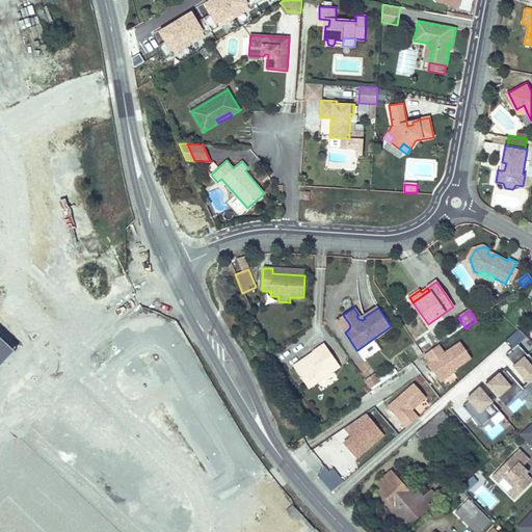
[(336,320),(345,333),(349,328),(350,325),(343,315),(336,320)]
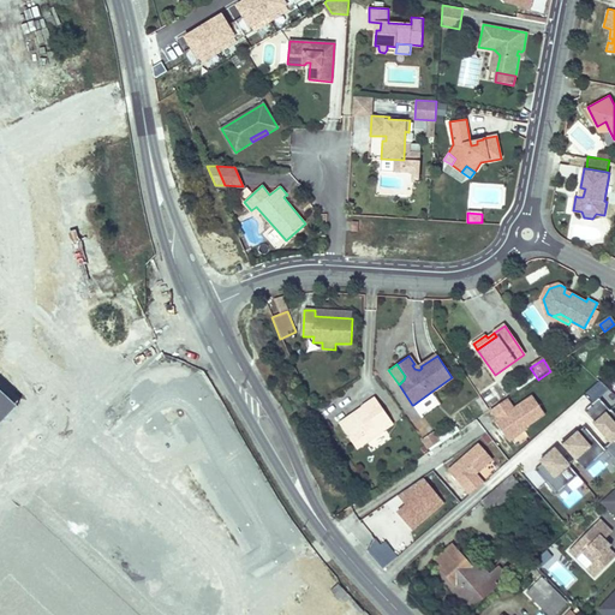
[(593,406),(585,412),(592,421),(614,404),(614,400),(602,382),(585,394),(593,406)]
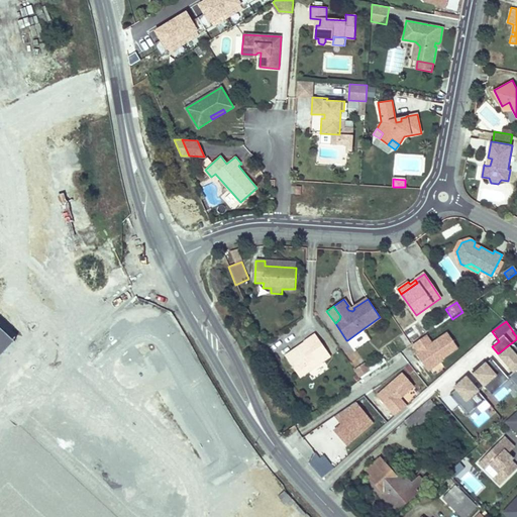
[(0,357),(16,341),(0,326),(0,357)]
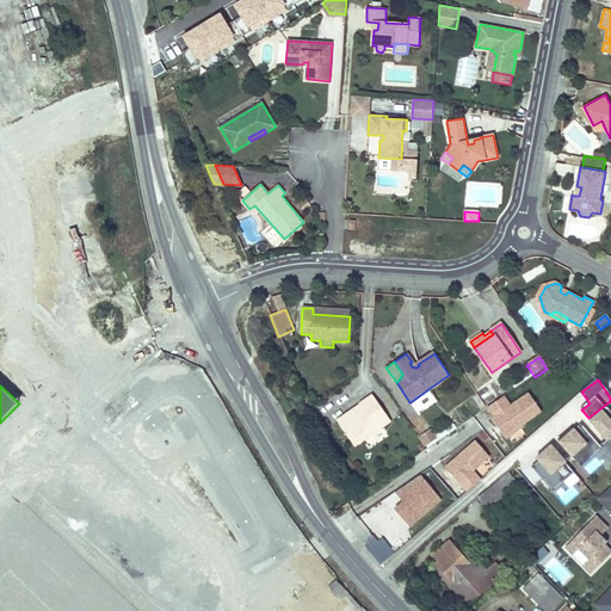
[(523,423),(541,409),(528,392),(510,405),(503,394),(487,406),(494,415),(492,417),(505,437),(523,424),(523,423)]
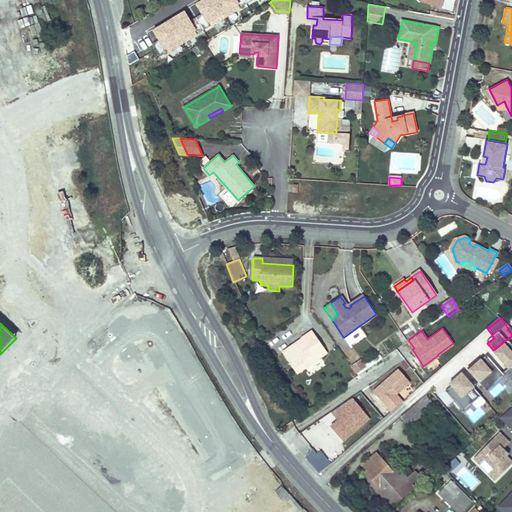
[(360,329),(345,339),(349,346),(364,336),(360,329)]
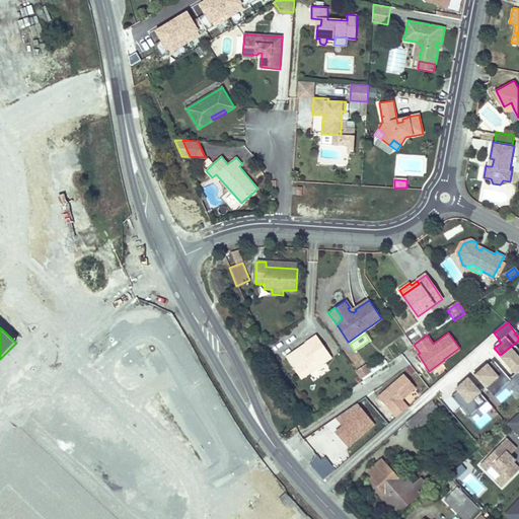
[(301,349),(287,358),(301,379),(331,358),(316,336),(305,344),(306,345),(309,350),(304,353),(301,349)]
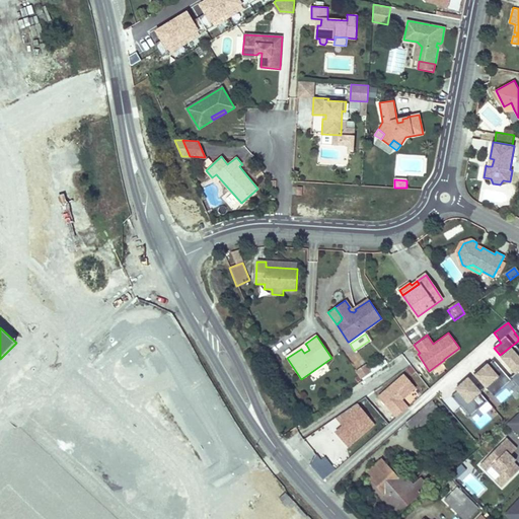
[(309,350),(306,345),(301,349),(304,353),(309,350)]
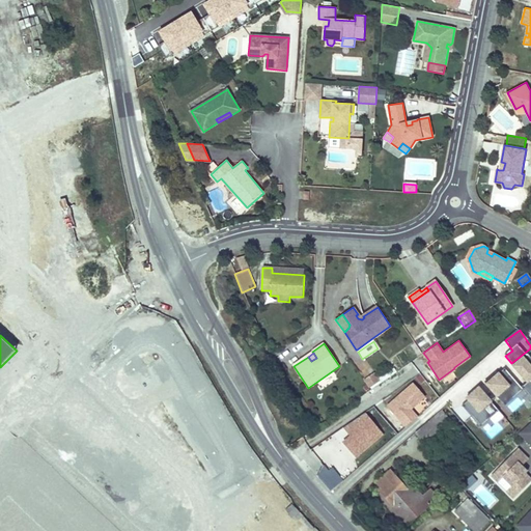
[(530,381),(530,367),(524,359),(512,368),(526,386),(530,381)]
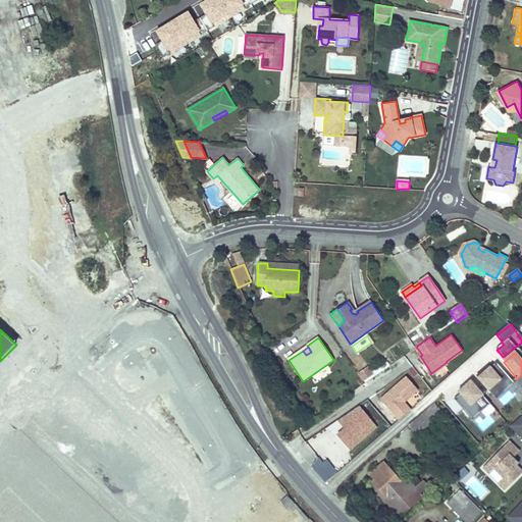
[(368,367),(358,374),(363,382),(373,375),(368,367)]
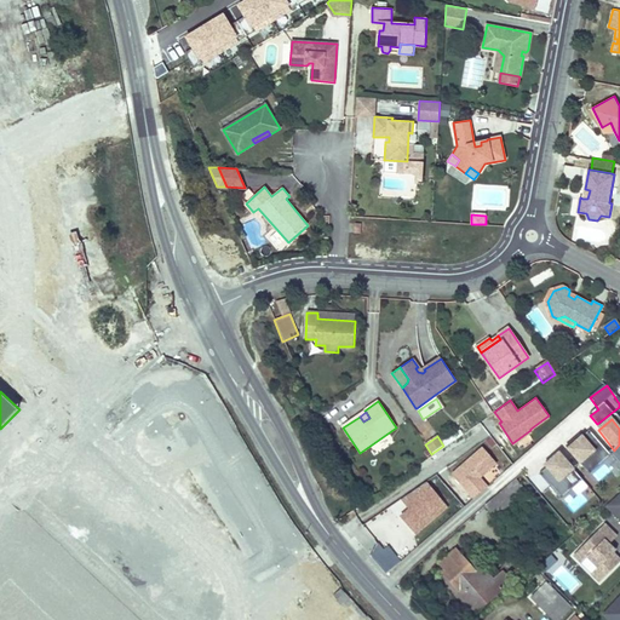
[(596,453),(583,438),(568,453),(581,466),(596,453)]
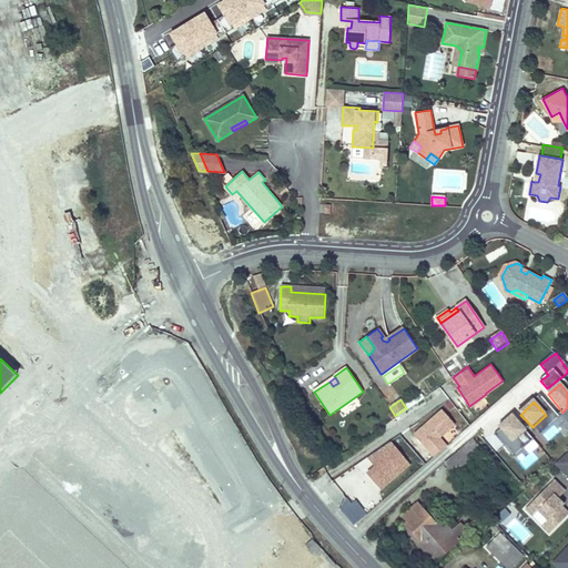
[(438,437),(454,424),(442,409),(413,435),(433,457),(446,445),(438,437)]
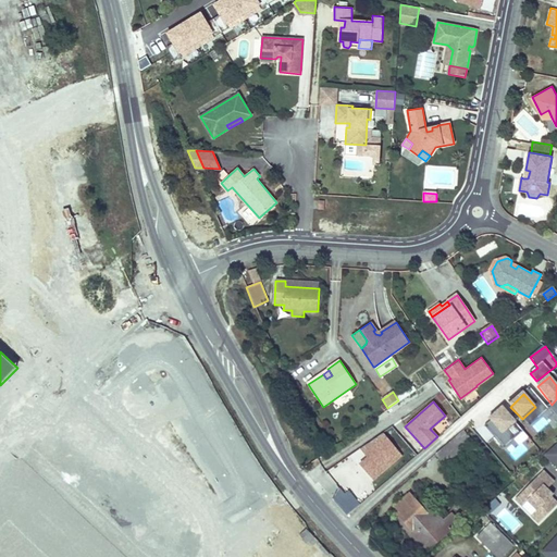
[(515,424),(503,409),(490,420),(502,435),(515,424)]
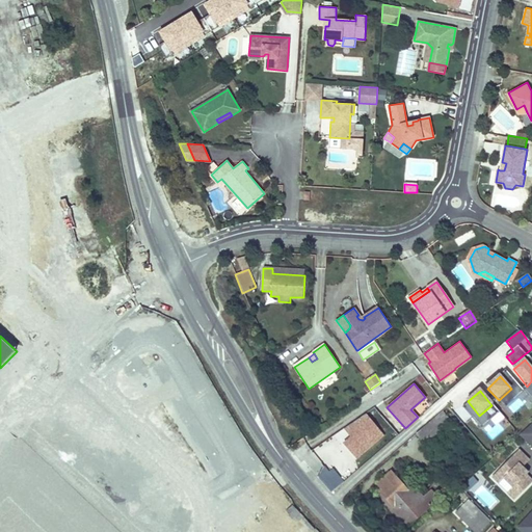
[(454,425),(441,408),(445,404),(441,400),(410,427),(430,451),(448,435),(454,425)]
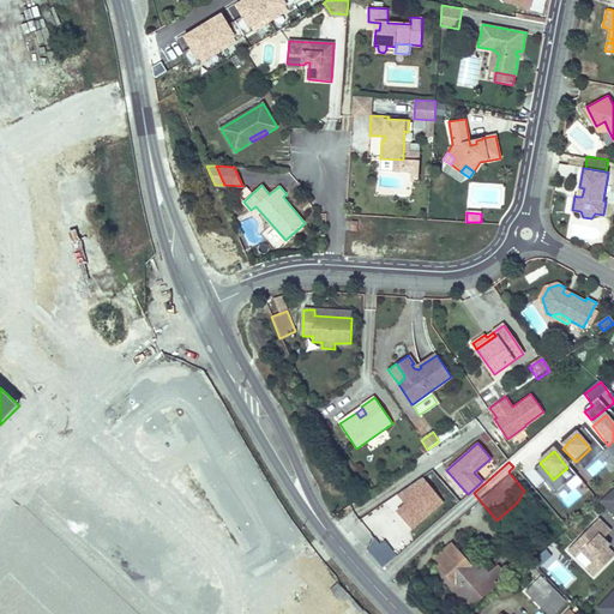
[(513,467),(509,471),(524,491),(534,482),(517,463),(513,467)]
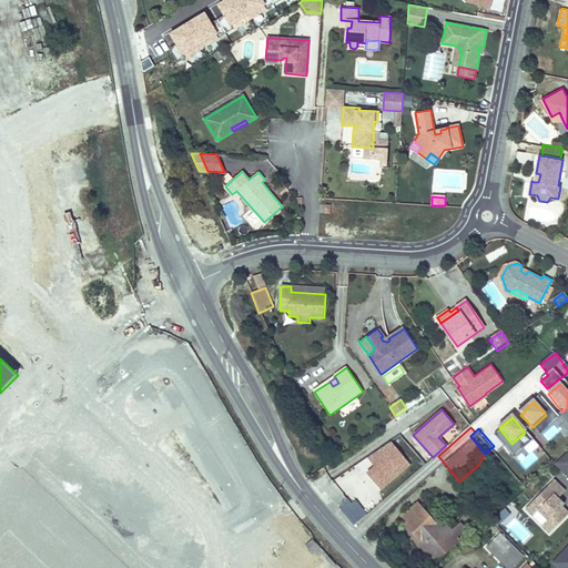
[(368,457),(375,467),(366,475),(381,492),(411,467),(397,450),(392,443),(368,457)]
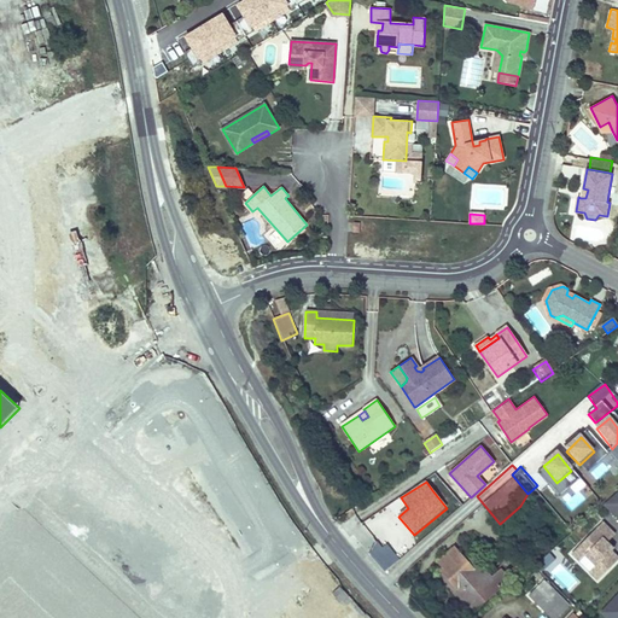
[(584,559),(589,564),(595,570),(590,573),(599,582),(602,578),(617,563),(617,559),(613,554),(616,552),(608,544),(617,537),(612,532),(604,523),(572,554),(581,563),(584,559)]
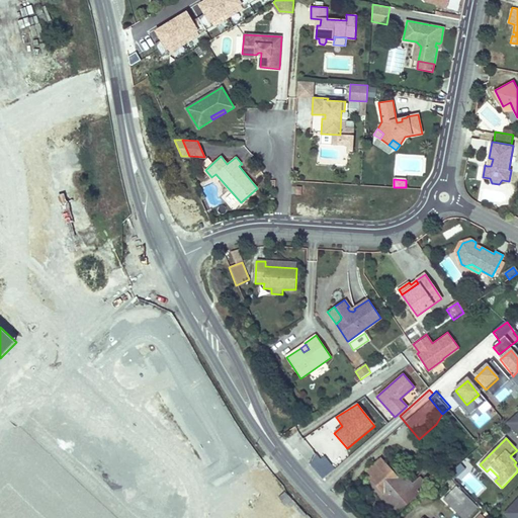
[(311,464),(313,467),(323,480),(334,470),(324,457),(320,460),(319,458),(316,455),(311,464)]
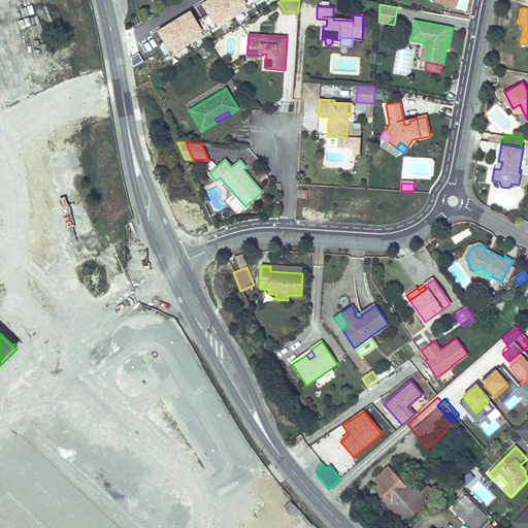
[(374,480),(380,486),(382,488),(380,490),(405,520),(433,495),(427,488),(419,494),(404,479),(400,482),(388,468),(374,480)]
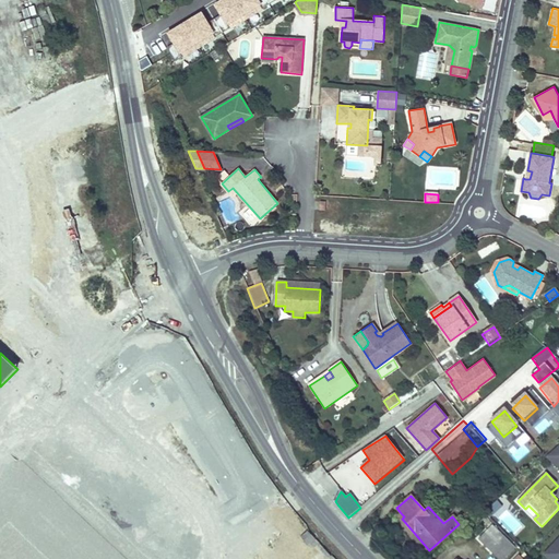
[(404,516),(402,514),(395,520),(413,539),(414,538),(426,552),(429,550),(402,519),(404,516)]
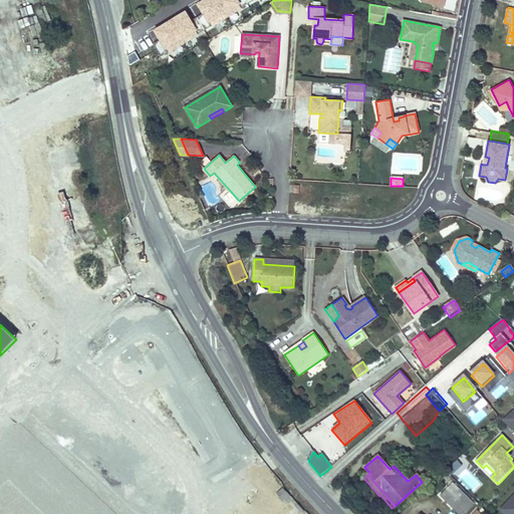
[(452,483),(440,495),(459,513),(463,513),(473,504),(452,483)]
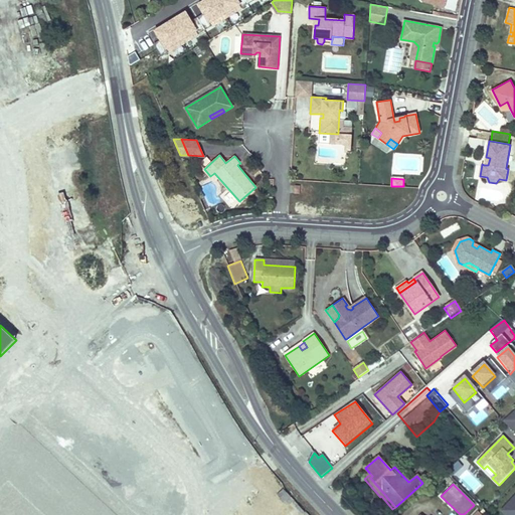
[(514,514),(514,497),(502,513),(504,514),(514,514)]
